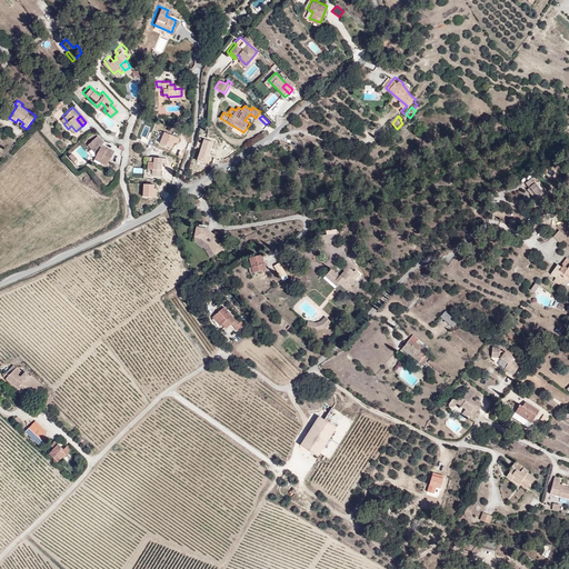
[(177,143),(179,139),(165,132),(160,143),(171,148),(173,142),(177,143)]
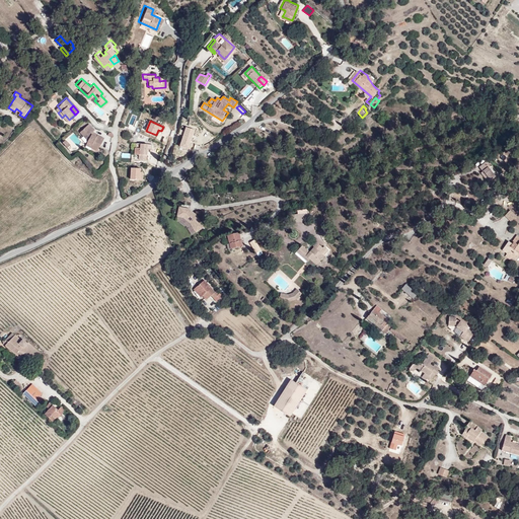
[(97,149),(102,140),(96,136),(94,139),(89,136),(91,133),(92,131),(87,125),(77,133),(85,143),(97,149)]
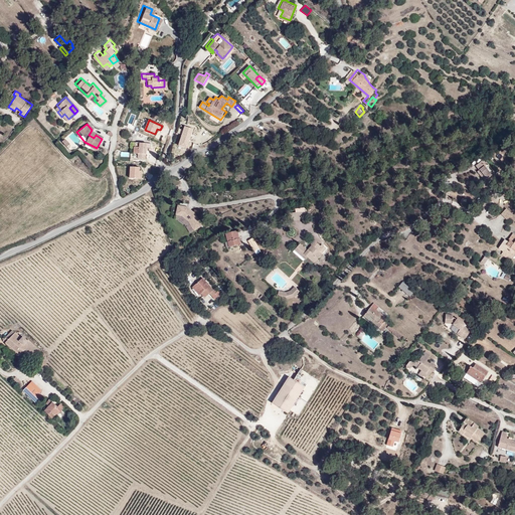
[(187,148),(193,129),(185,126),(178,146),(187,148)]
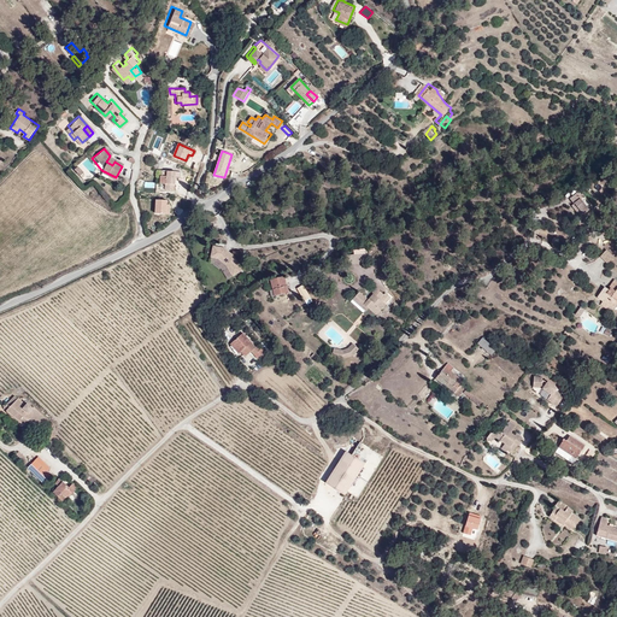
[(82,172),(75,165),(71,169),(77,176),(82,172)]
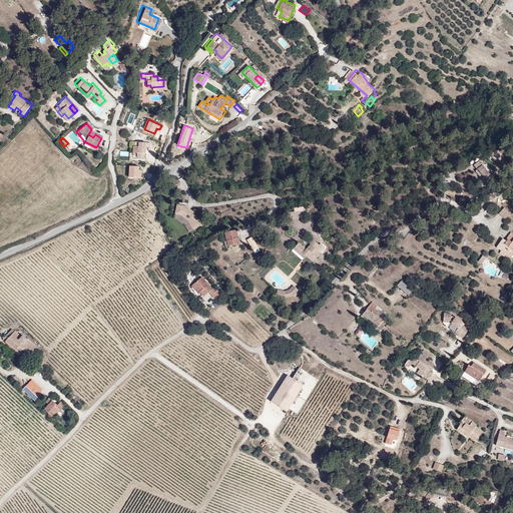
[(96,147),(84,141),(82,144),(94,150),(96,147)]
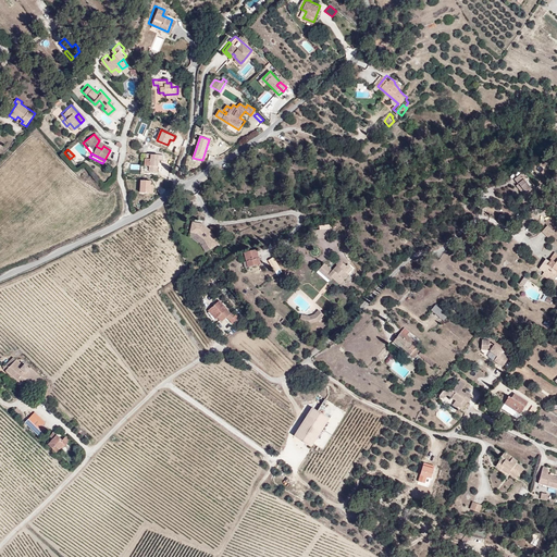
[(163,160),(164,156),(145,153),(144,165),(148,166),(147,171),(156,172),(157,169),(158,169),(159,159),(163,160)]
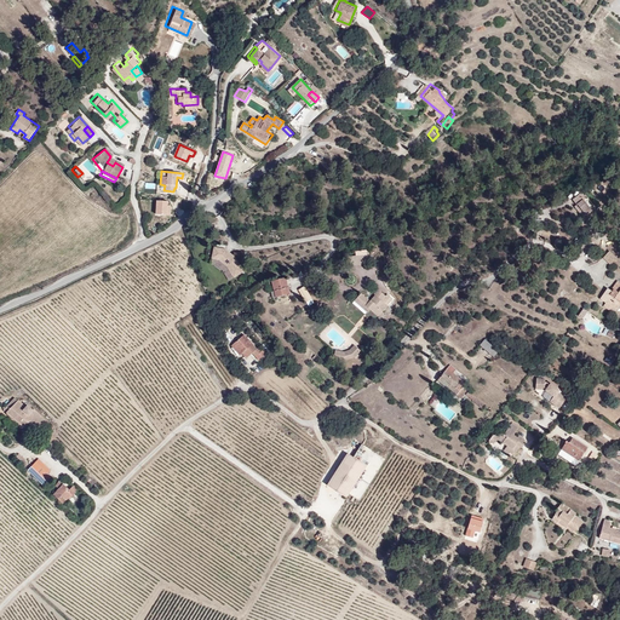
[(154,211),(167,212),(168,202),(165,202),(166,199),(155,197),(154,211)]
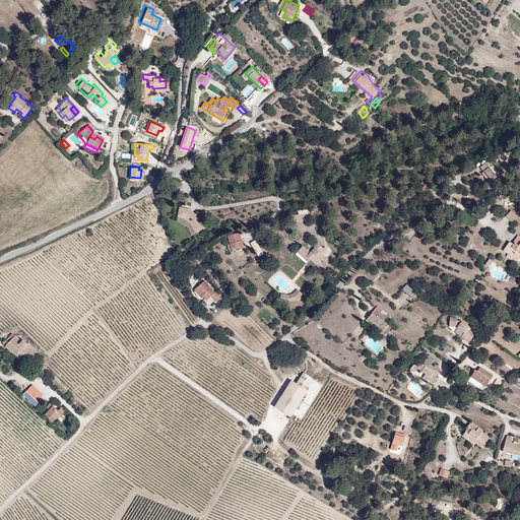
[(497,179),(490,173),(490,172),(483,168),(478,175),(483,179),(484,178),(493,184),(497,179)]
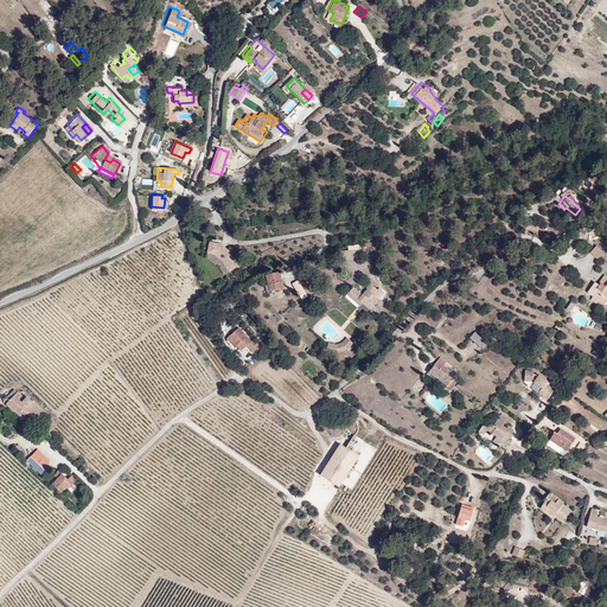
[(575,215),(566,208),(564,209),(563,211),(573,218),(575,215)]
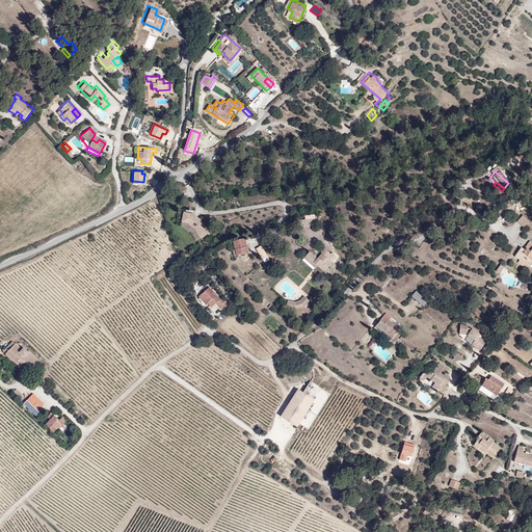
[(494,204),(498,198),(494,194),(489,200),(494,204)]
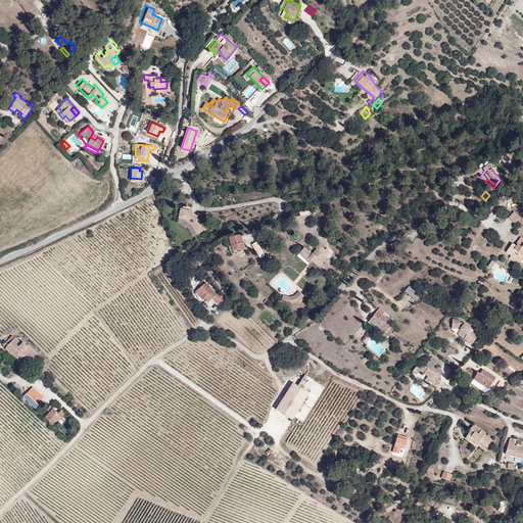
[(191,210),(180,209),(178,220),(186,221),(193,226),(198,235),(207,230),(199,217),(191,210)]
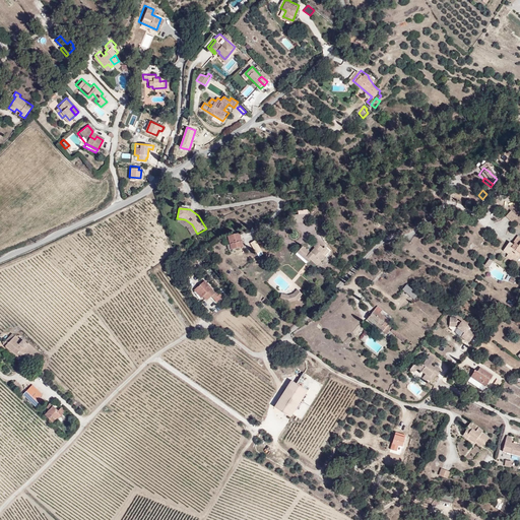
[(518,216),(511,210),(506,216),(512,222),(518,216)]
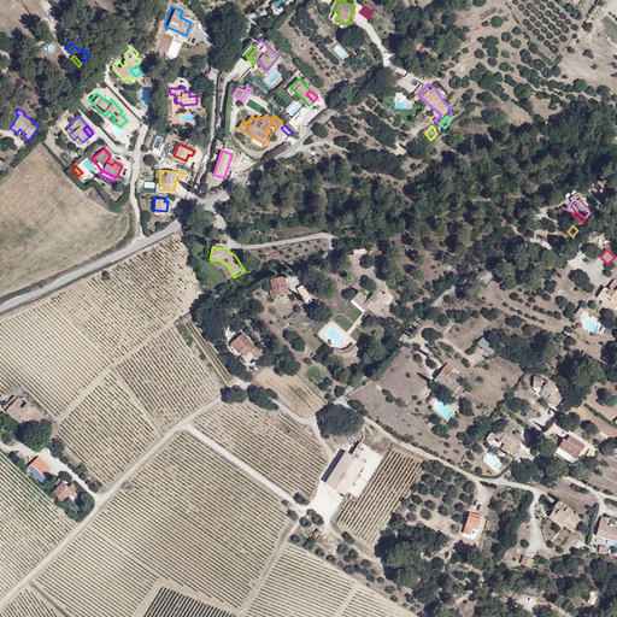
[(369,262),(369,252),(350,252),(350,262),(369,262)]
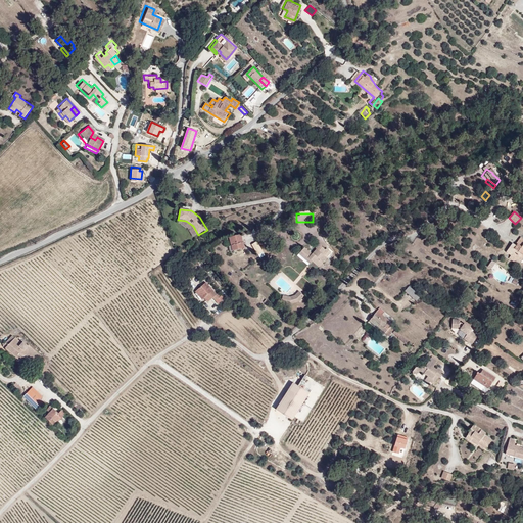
[(244,247),(240,234),(229,236),(233,250),(244,247)]
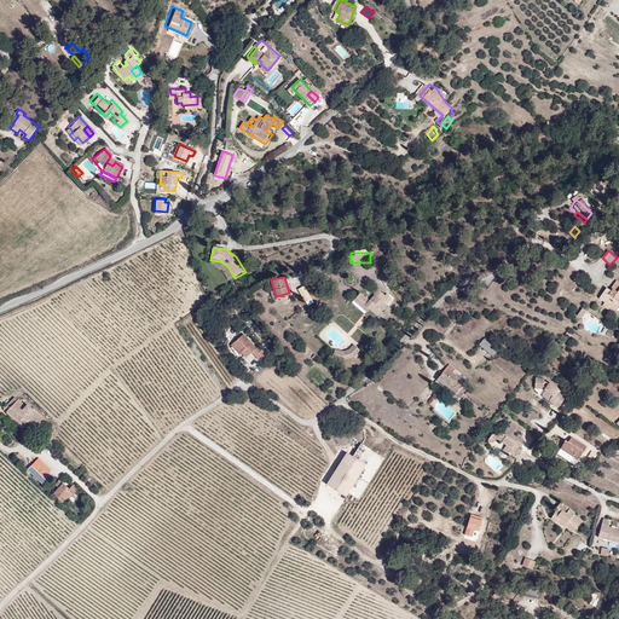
[(618,287),(618,288),(614,284),(607,293),(605,290),(594,301),(612,314),(618,306),(618,287)]
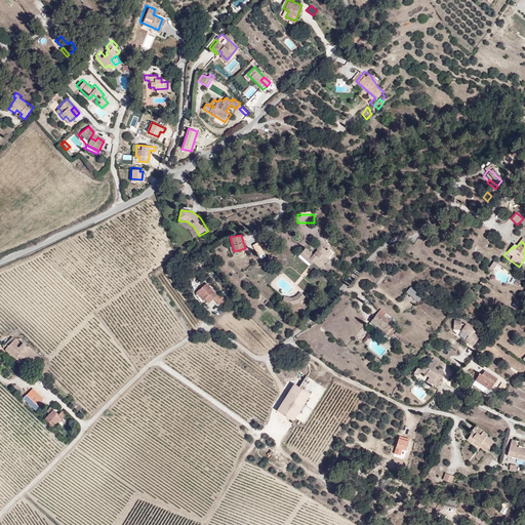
[(265,253),(258,243),(253,246),(258,256),(265,253)]
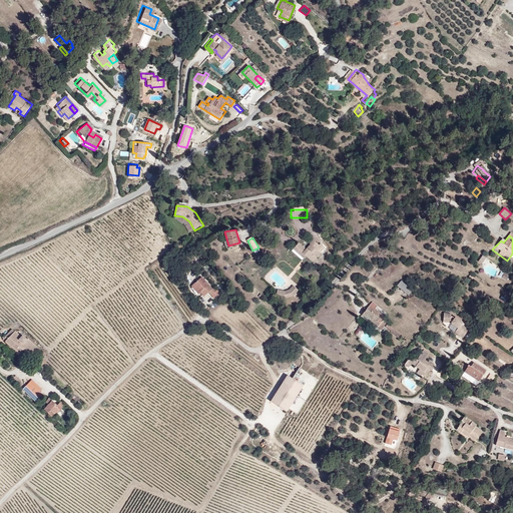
[(312,251),(315,247),(316,248),(320,244),(315,238),(311,241),(311,242),(307,246),(300,239),(292,247),(300,254),(303,252),(311,261),(316,257),(312,251)]
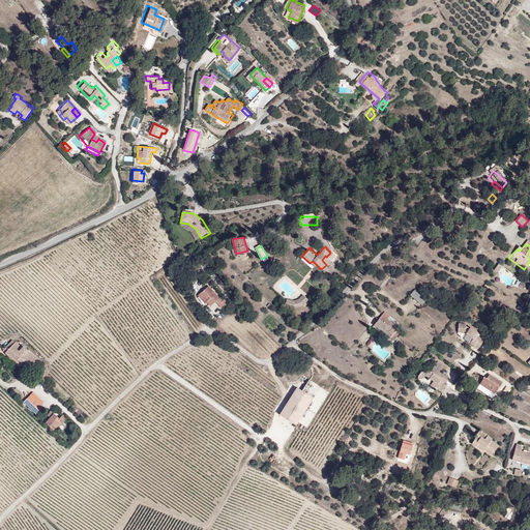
[(498,273),(503,266),(499,264),(494,270),(498,273)]
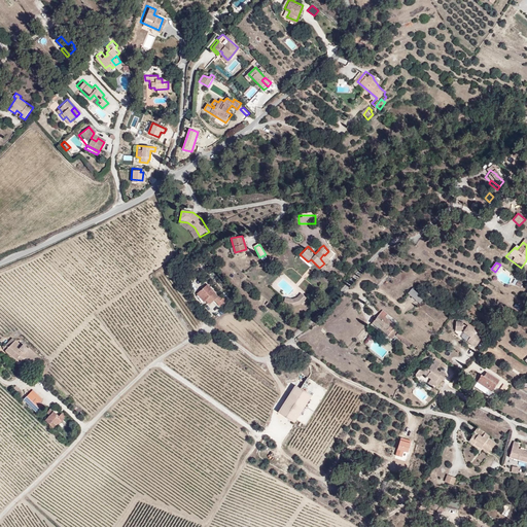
[(215,297),(223,291),(219,285),(215,282),(208,288),(215,297)]
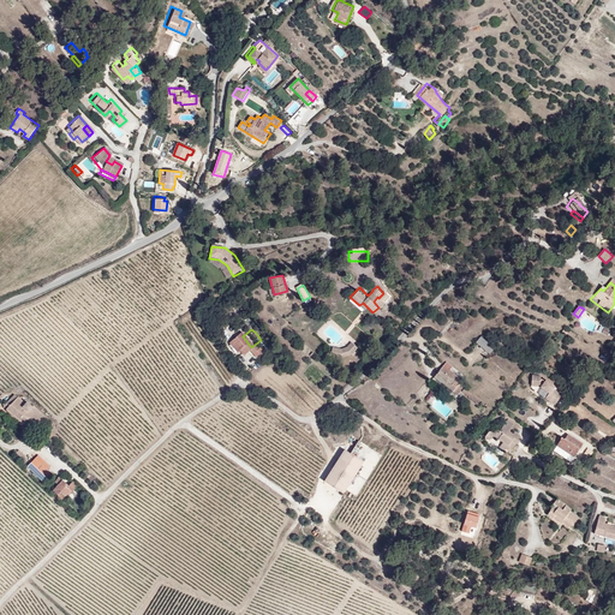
[(251,347),(243,336),(239,339),(248,350),(251,347)]
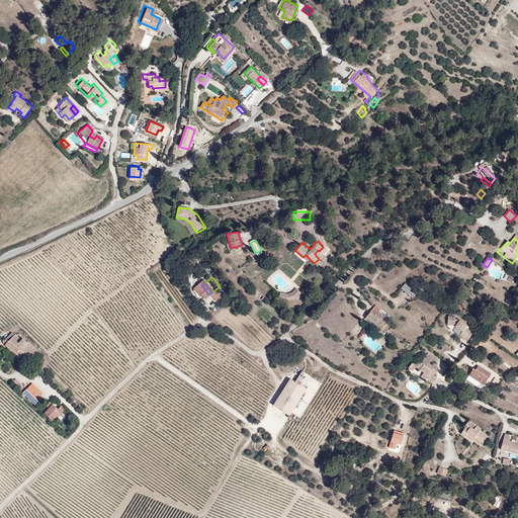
[(415,292),(403,283),(400,287),(411,297),(415,292)]
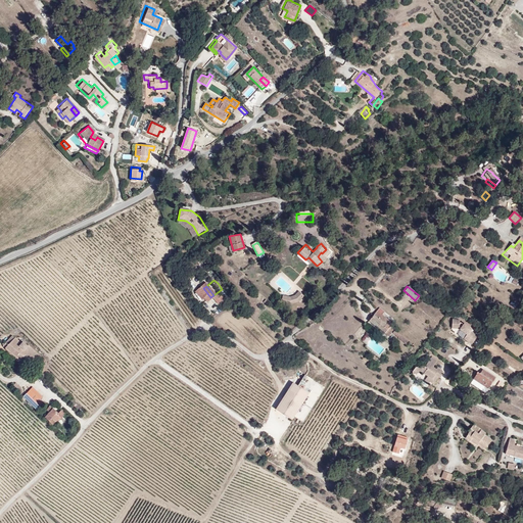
[(224,297),(231,292),(228,289),(222,294),(224,297)]
